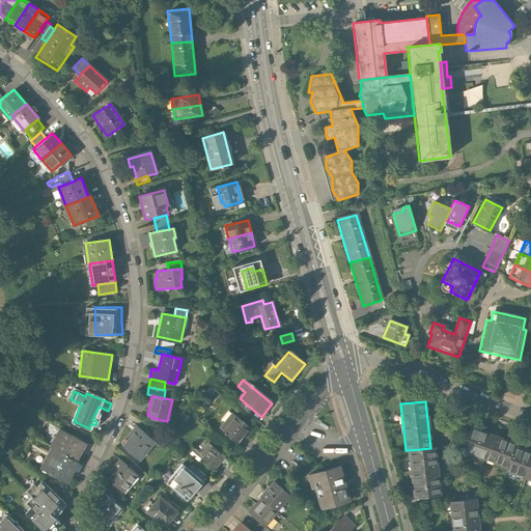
[(231,414),(219,428),(238,443),(249,428),(231,414)]
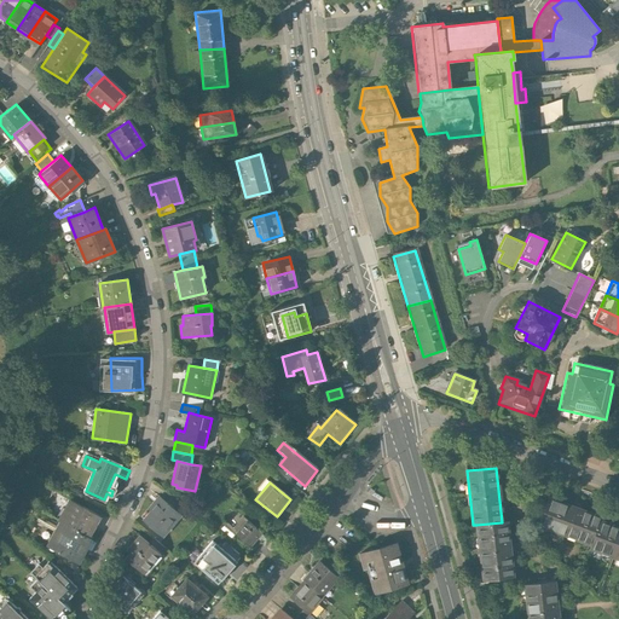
[(151,510),(143,519),(161,534),(178,515),(167,504),(157,497),(148,508),(151,510)]
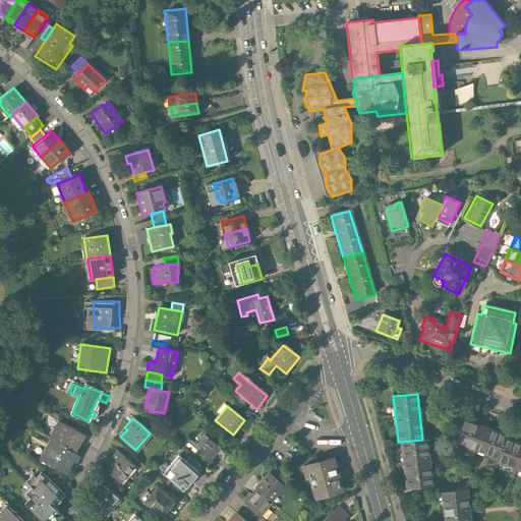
[(140,424),(150,433),(154,437),(158,431),(145,419),(140,424)]
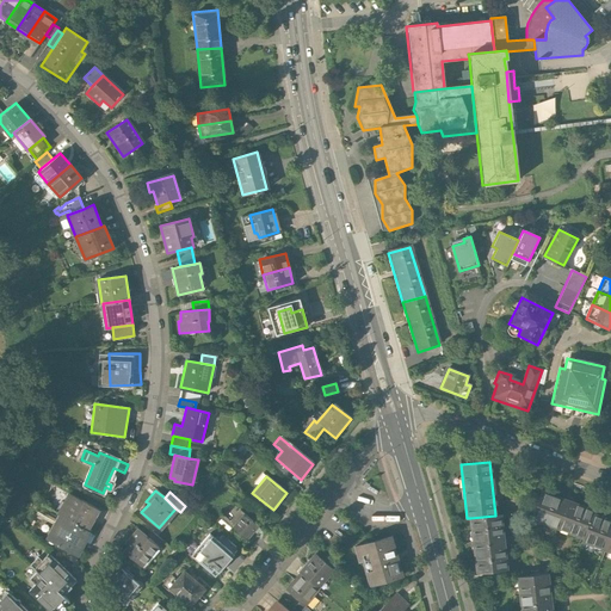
[(56,513),(60,516),(87,530),(98,510),(68,493),(56,513)]
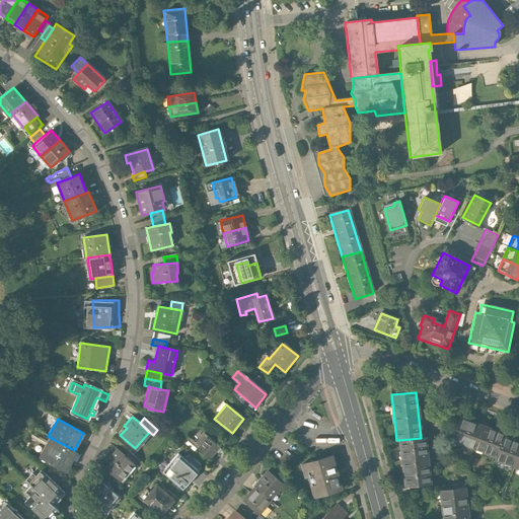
[(505,435),(461,419),(452,443),(496,459),(504,437),(505,435)]
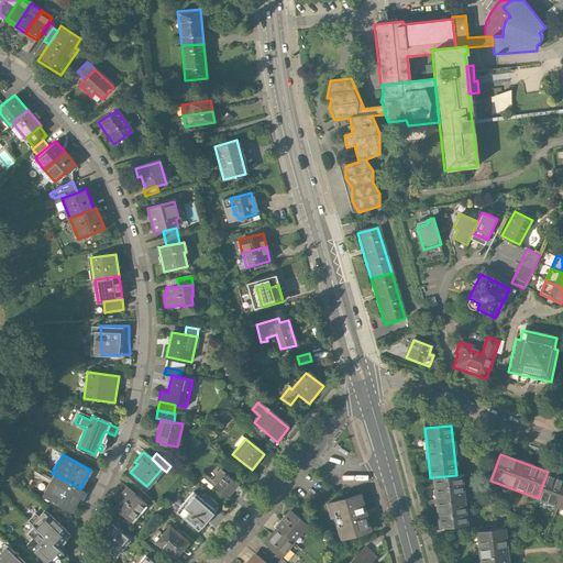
[(220,471),(211,482),(216,485),(225,474),(220,471)]
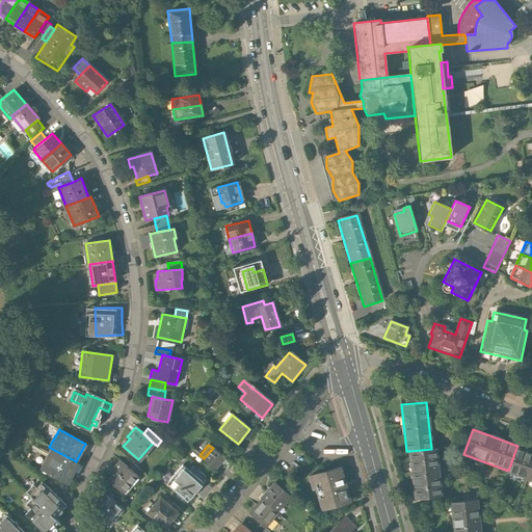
[(204,458),(203,460),(214,471),(224,458),(213,448),(204,458)]
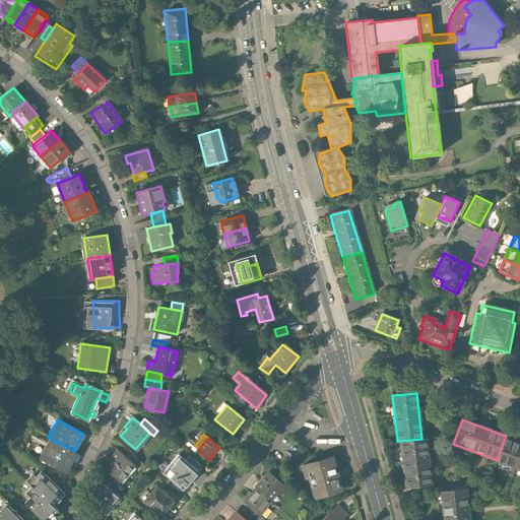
[(426,438),(421,439),(400,441),(405,488),(431,485),(426,438)]
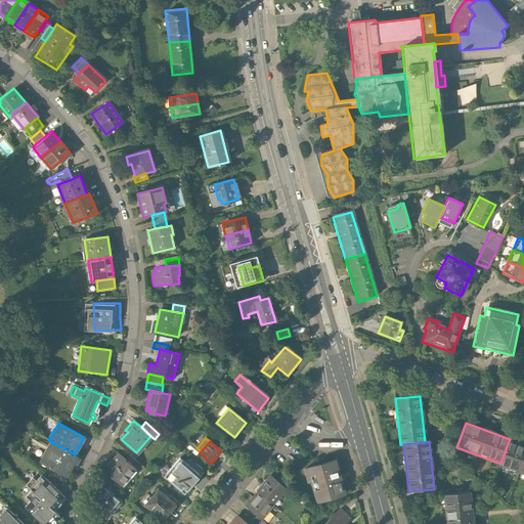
[(523,447),(509,441),(500,464),(499,466),(523,474),(523,447)]
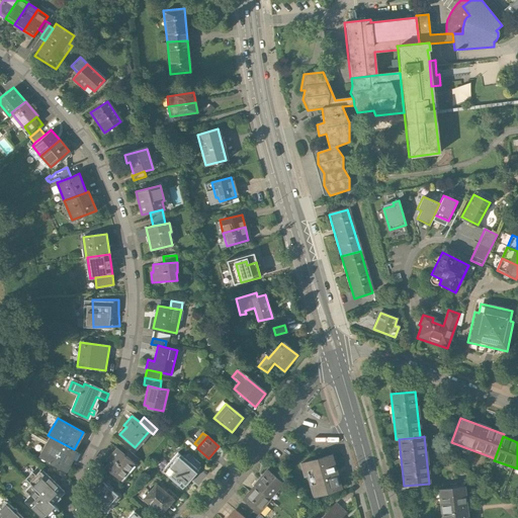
[(76,450),(74,449),(51,437),(40,456),(65,469),(76,450)]
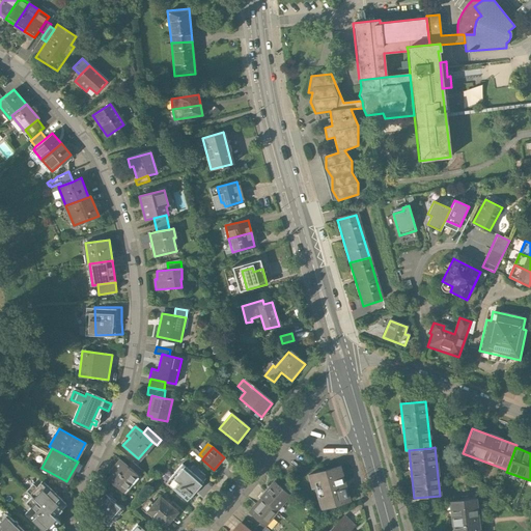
[(199,464),(202,459),(203,457),(199,454),(194,450),(190,455),(199,464)]
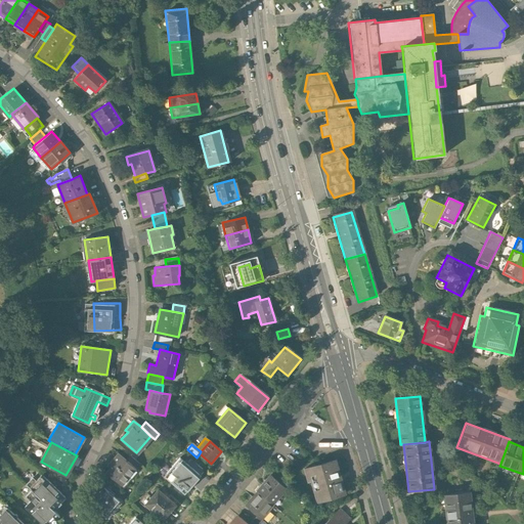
[(111,467),(105,472),(121,485),(135,469),(126,460),(118,453),(108,465),(111,467)]
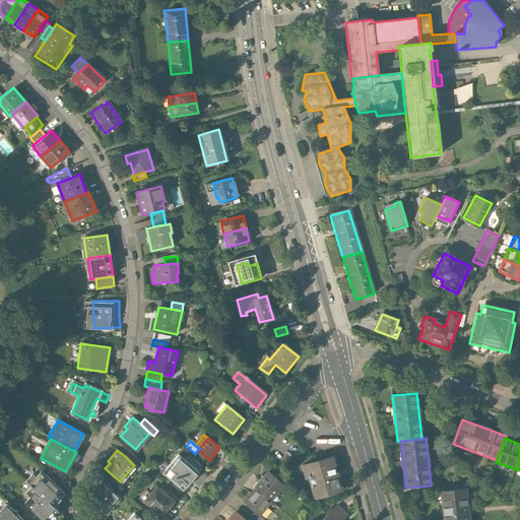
[(128,452),(125,456),(134,465),(138,461),(128,452)]
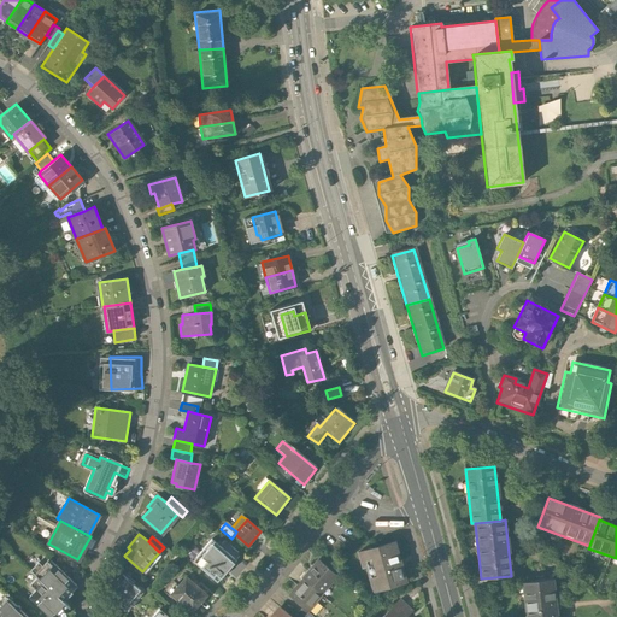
[(211,541),(195,560),(212,575),(218,569),(222,571),(225,571),(229,570),(231,566),(233,563),(231,559),(228,556),(211,541)]
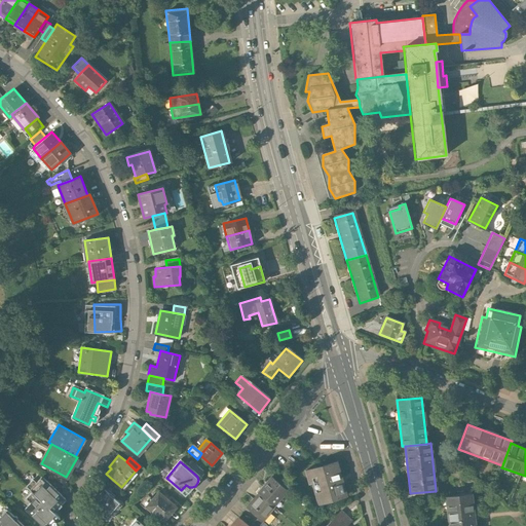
[(315,483),(322,504),(346,497),(337,462),(306,471),(310,484),(315,483)]
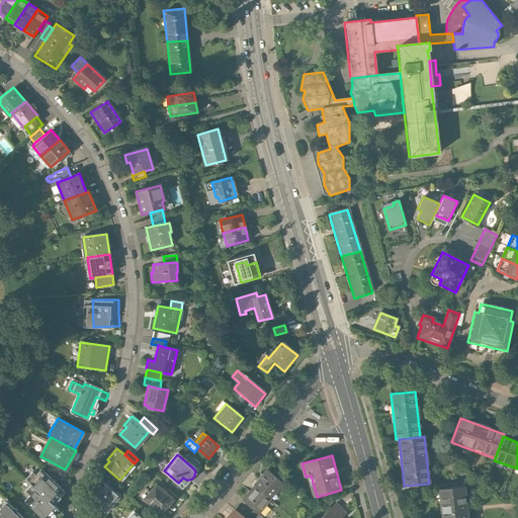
[(42,510),(51,517),(52,517),(65,504),(59,499),(71,487),(47,465),(40,472),(37,470),(31,477),(40,485),(29,498),(42,510)]
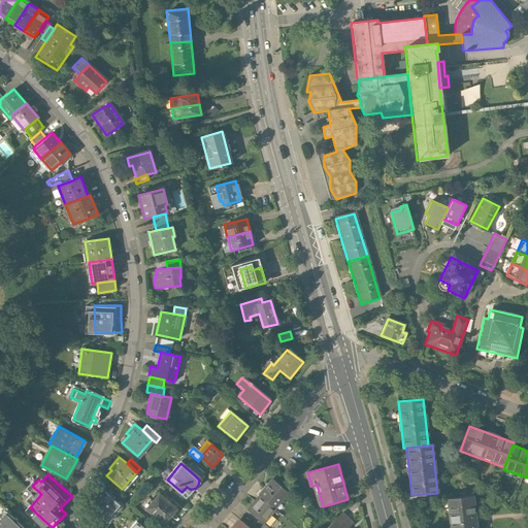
[(259,496),(261,498),(274,510),(289,495),(273,481),(259,496)]
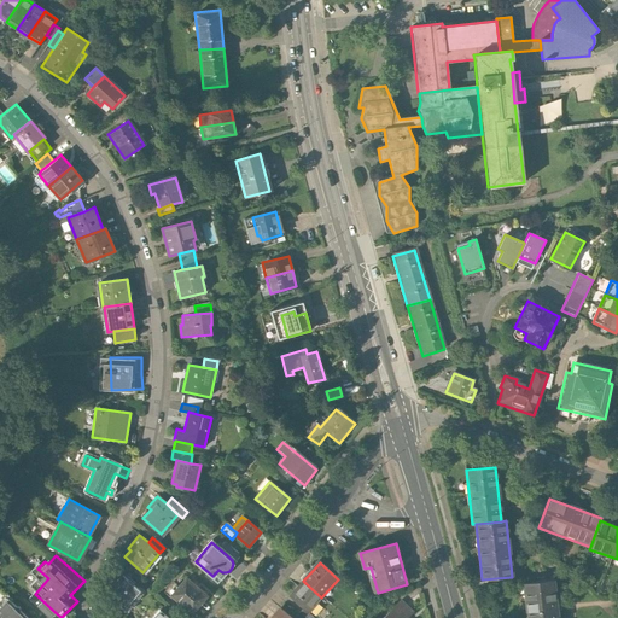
[(144,590),(123,573),(114,584),(116,587),(109,595),(112,598),(123,607),(127,611),(144,590)]
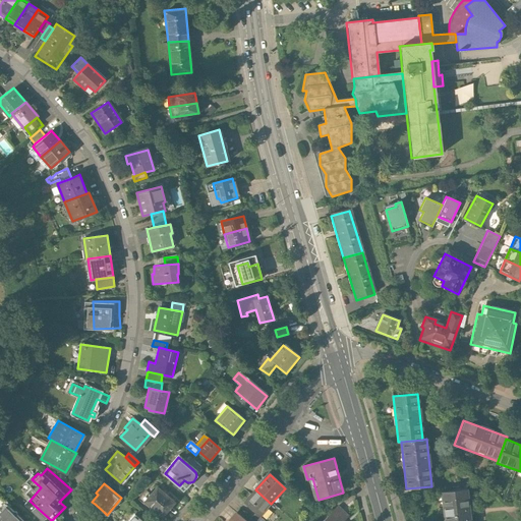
[(159,484),(145,500),(162,516),(176,500),(159,484)]
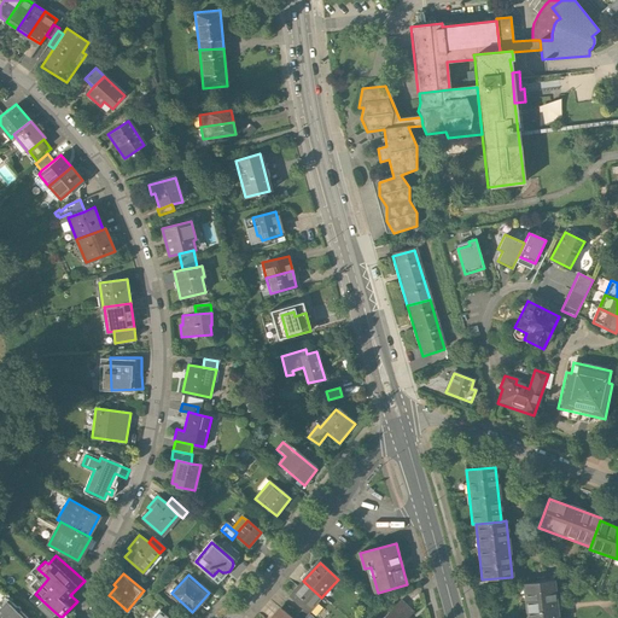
[(526,617),(557,617),(553,582),(523,586),(526,617)]
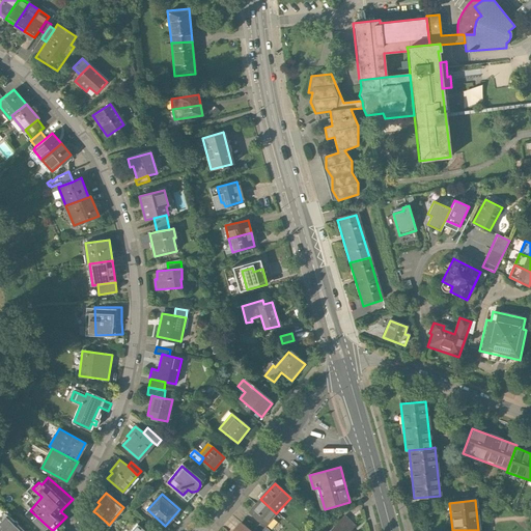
[(262,501),(250,514),(262,526),(264,528),(277,514),(276,513),(262,501)]
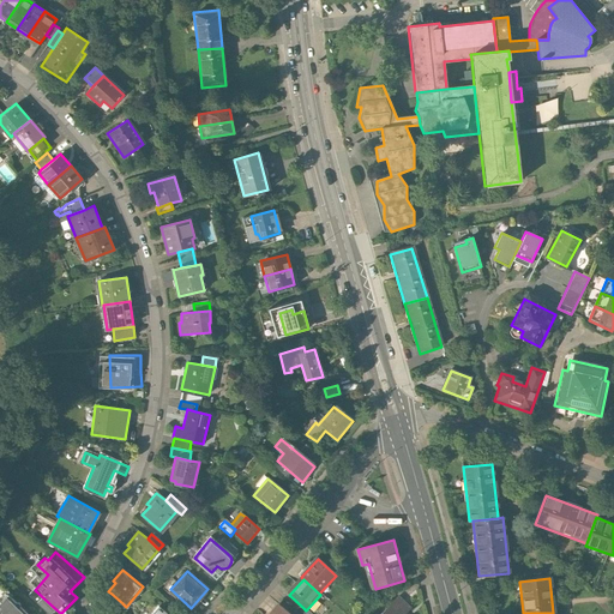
[(0,596),(0,606),(6,612),(8,613),(41,613),(42,613),(25,600),(13,588),(5,597),(2,594),(0,596)]
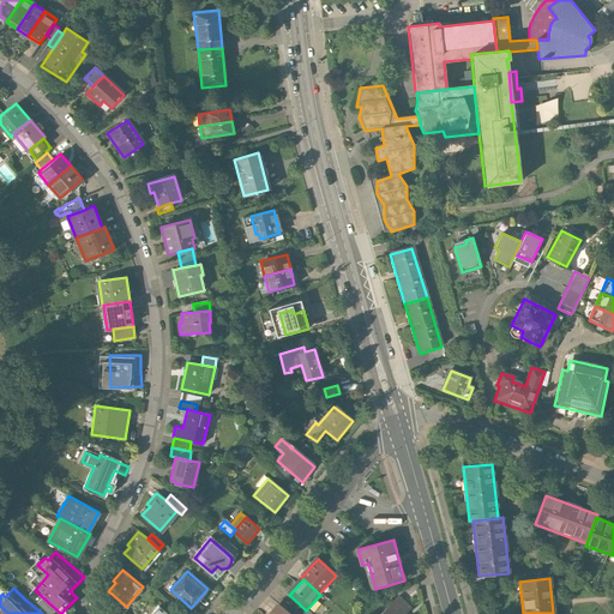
[(35,590),(25,600),(42,613),(50,605),(35,590)]
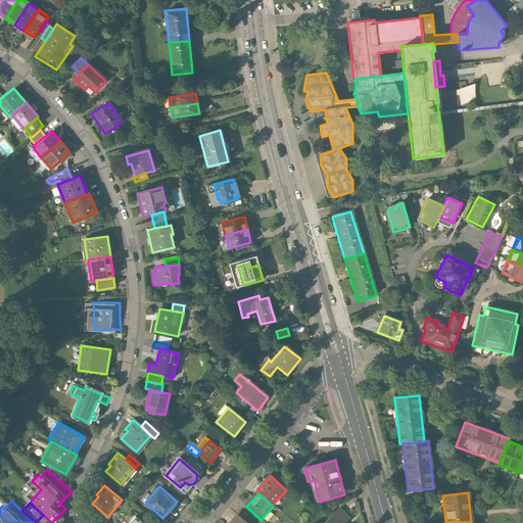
[(104,514),(95,506),(89,514),(98,522),(104,514)]
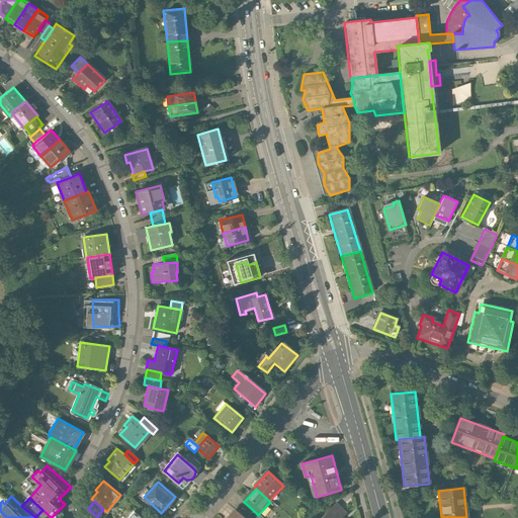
[(336,504),(322,517),(342,517),(346,514),(336,504)]
